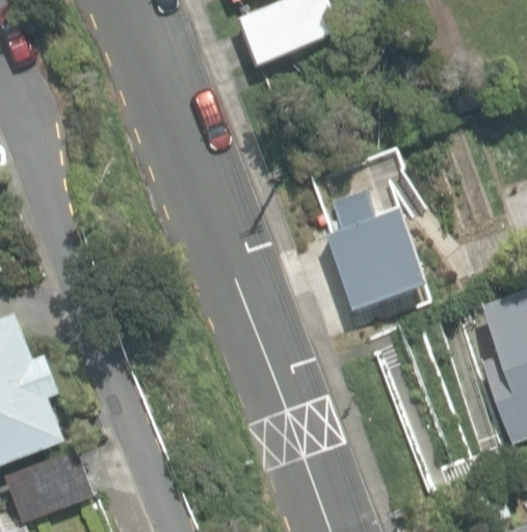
[(287,0),(237,19),(255,68),(347,34),(335,0),(287,0)]
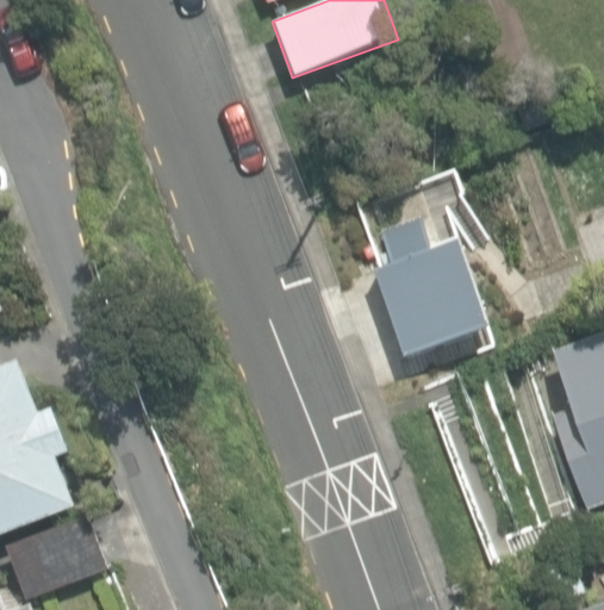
[(387,316),(405,366),(487,337),(471,287),(387,316)]
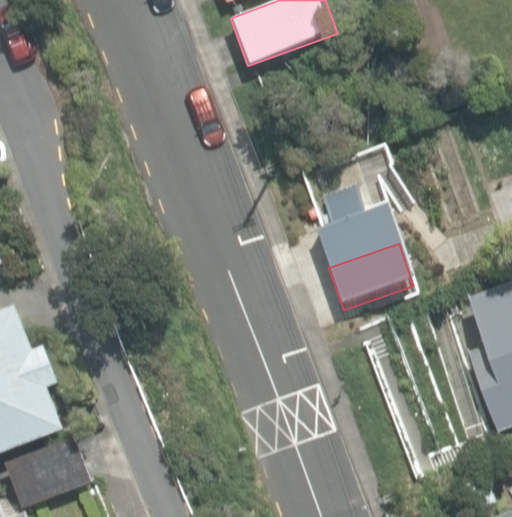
[(468,350),(495,430),(511,423),(511,281),(469,297),(476,317),(474,319),(473,327),(477,338),(483,342),(485,342),(485,344),(468,350)]
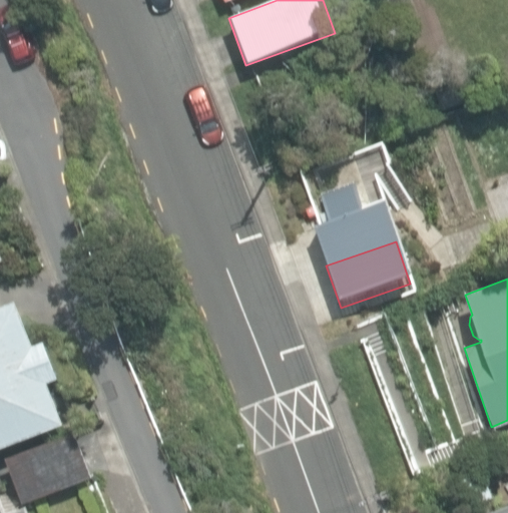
[(0,448),(63,425),(18,304),(17,304),(0,310),(0,448)]
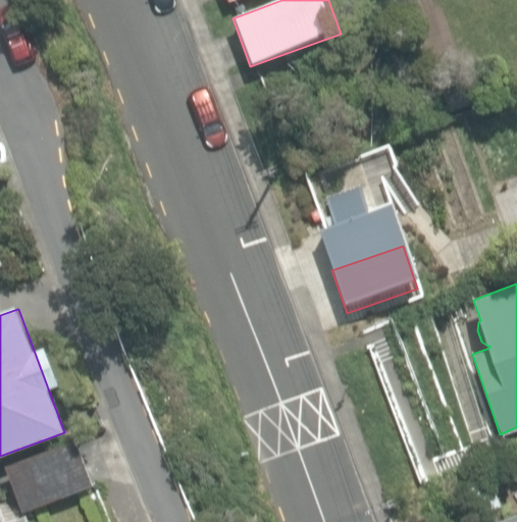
[(4,466),(20,513),(91,486),(73,439),(4,466)]
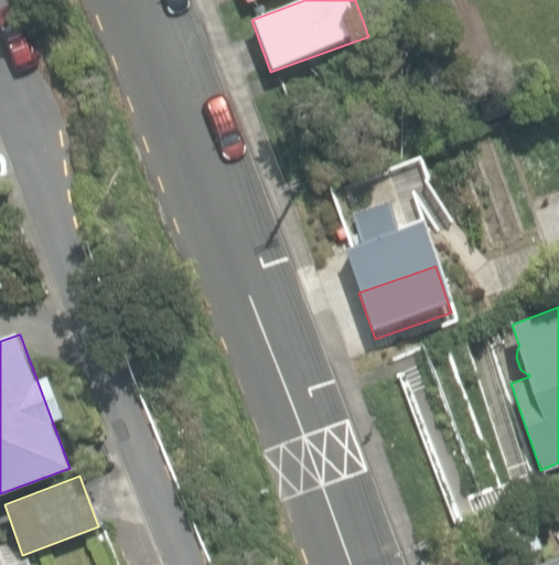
[(0,564),(32,564),(30,557),(10,564),(7,564),(0,545),(0,564)]
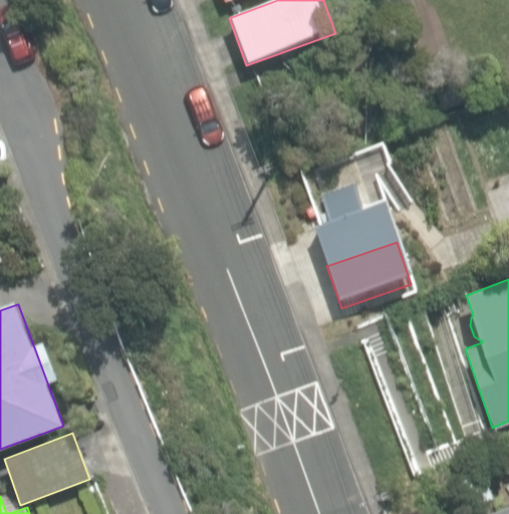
[(508,513),(508,501),(475,513),(508,513)]
